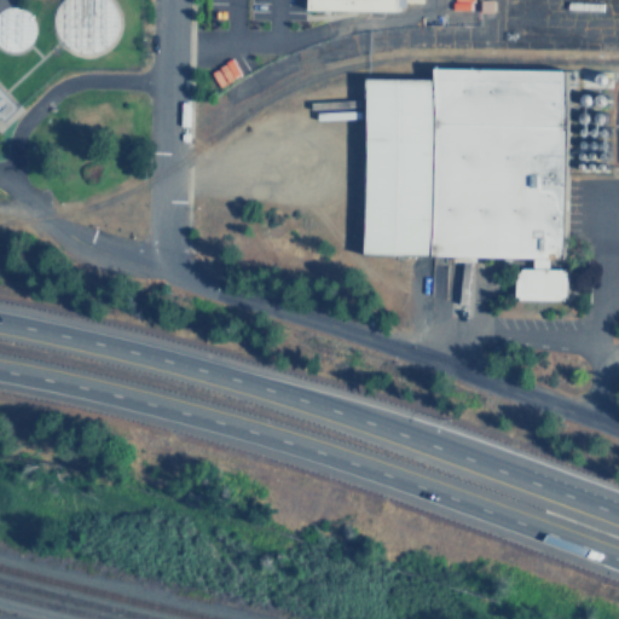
[(46,18),(50,7),(53,0),(109,0),(114,9),(116,19),(114,32),(108,42),(100,50),(90,55),(79,56),(68,53),(59,47),(52,39),(47,29),(46,18)]
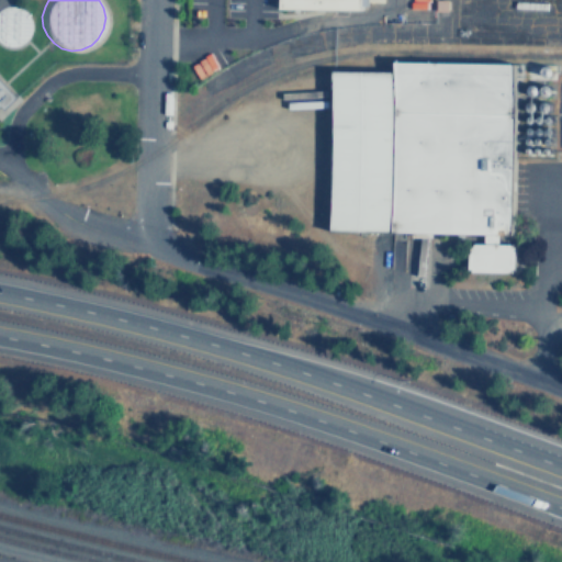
[(276,0),(276,7),(355,9),(355,0),(276,0)]
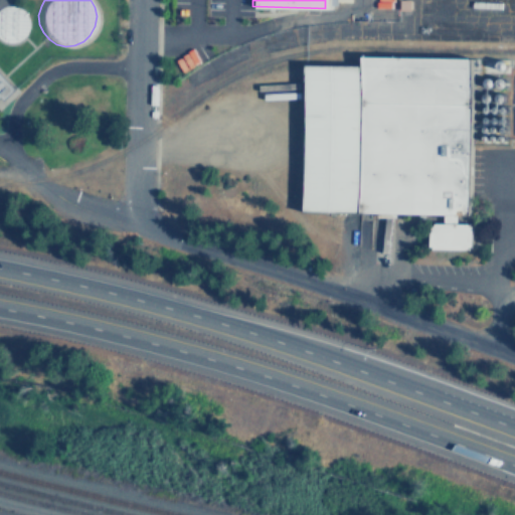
[(20,40),(24,35),(26,29),(26,22),(24,16),(20,11),(15,7),(9,6),(2,6),(0,7),(0,43),(1,44),(8,44),(14,43),(20,40)]
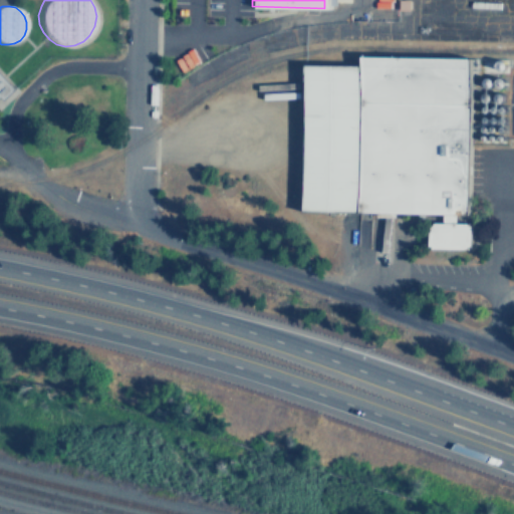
[(469,58),(467,212),(300,210),(302,66),(357,66),(357,57),(469,58)]
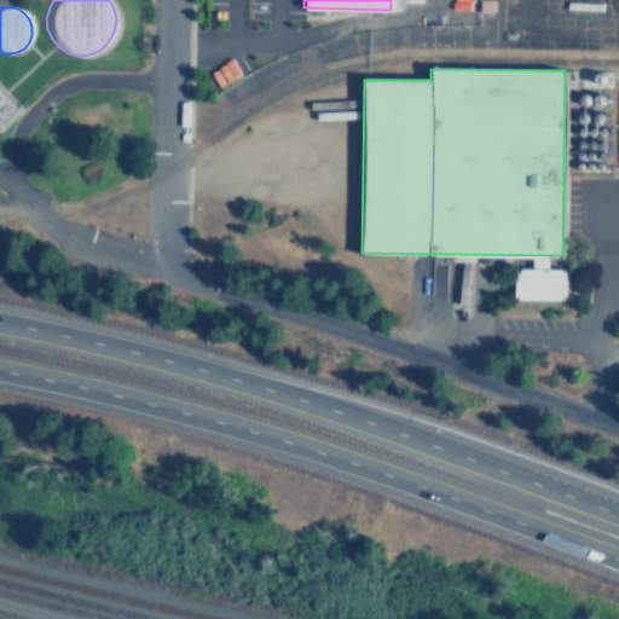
[(0,122),(17,109),(7,98),(0,104),(0,122)]
